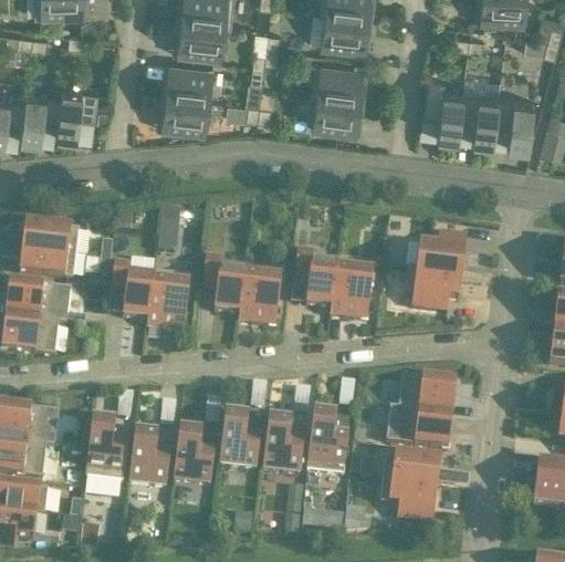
[(33,0),(34,13),(90,12),(89,0),(33,0)]
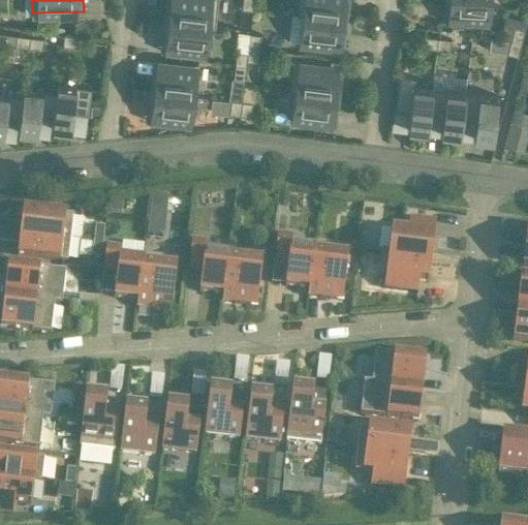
[(166,0),(164,16),(210,22),(215,23),(218,0),(166,0)]
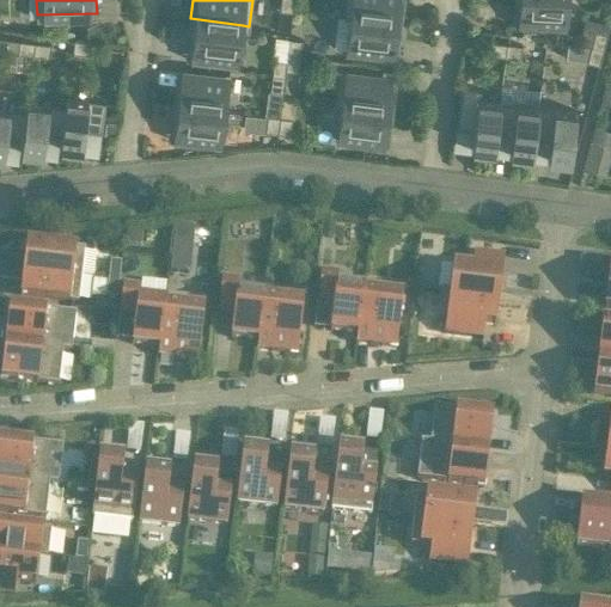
[(349,11),(403,18),(404,0),(344,0),(343,11),(349,12),(349,11)]
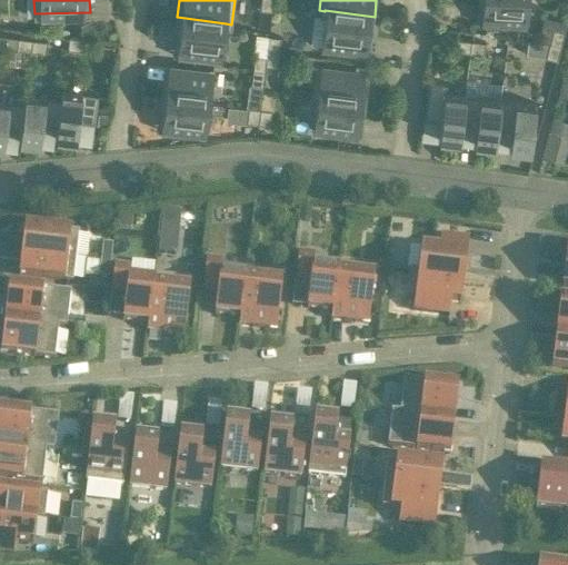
[(478,0),(478,18),(527,20),(527,0),(478,0)]
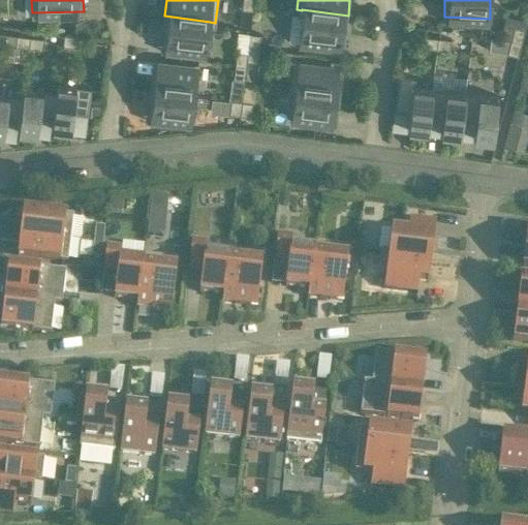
[(302,9),(302,10),(299,40),(344,45),(346,31),(348,16),(302,9)]
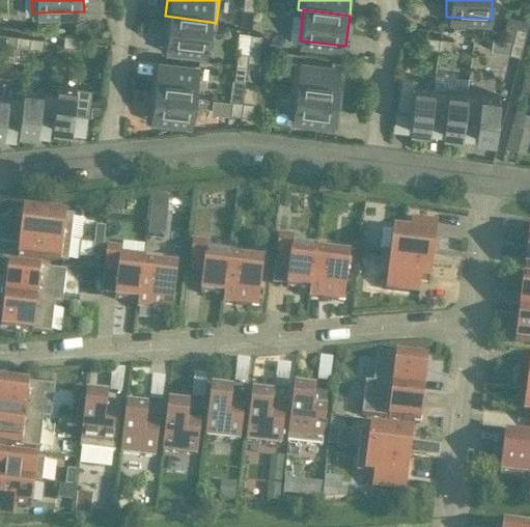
[(165,16),(161,47),(206,52),(211,22),(165,16)]
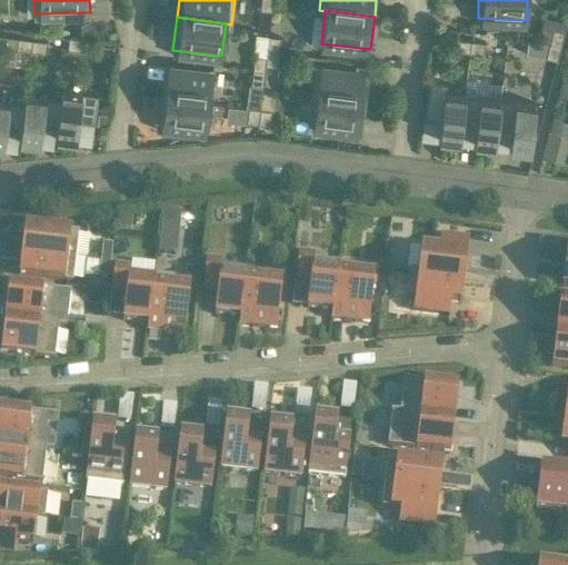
[(92,19),(71,19),(71,31),(92,31),(92,19)]
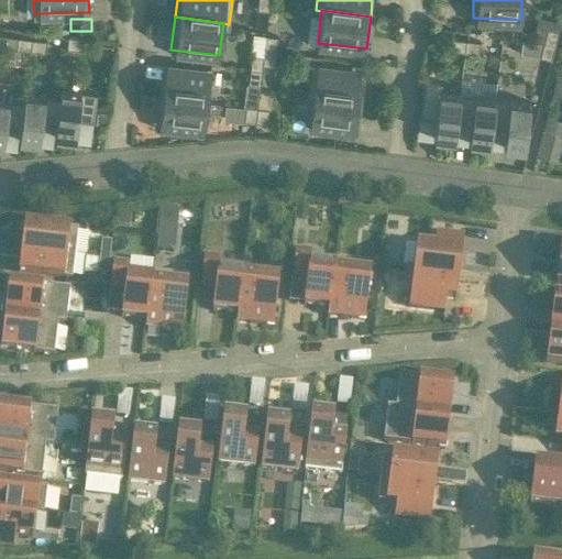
[(544,36),(555,40),(560,25),(548,22),(544,36)]
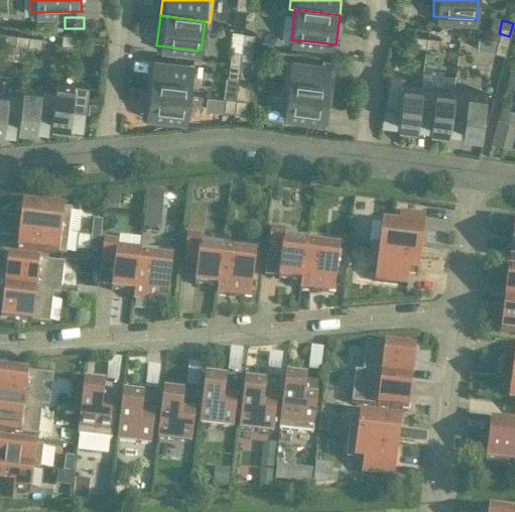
[(0,41),(9,42),(15,40),(16,29),(0,27),(0,41)]
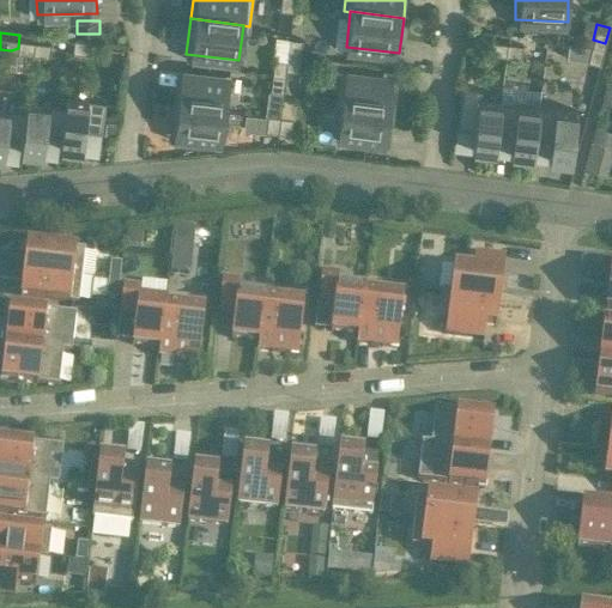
[(289,48),(301,50),(303,34),(290,32),(289,48)]
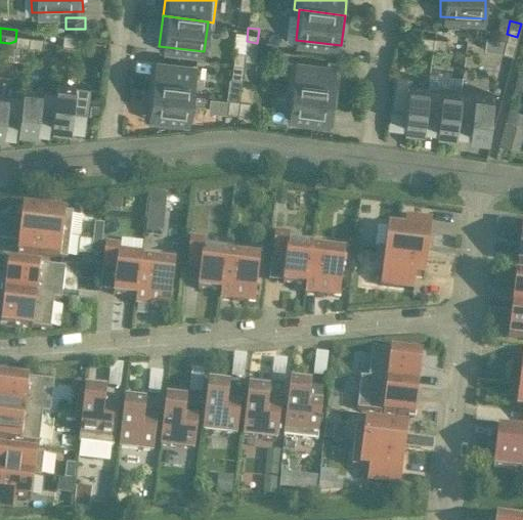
[(62,40),(77,42),(78,31),(66,29),(63,29),(62,40)]
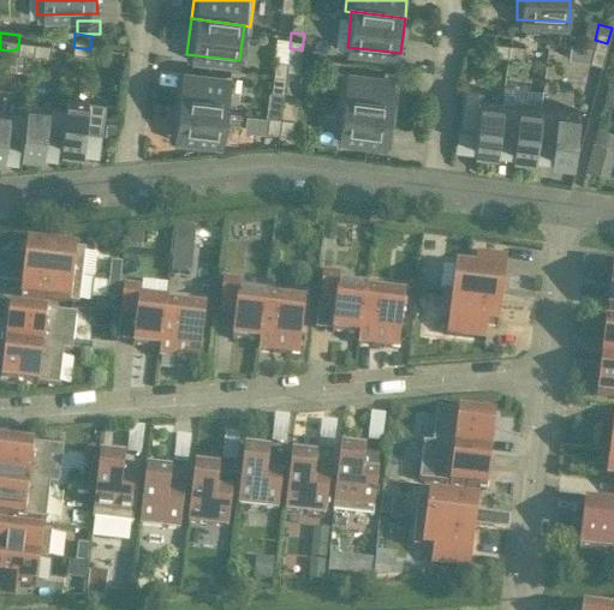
[(18,48),(34,49),(36,37),(19,35),(18,48)]
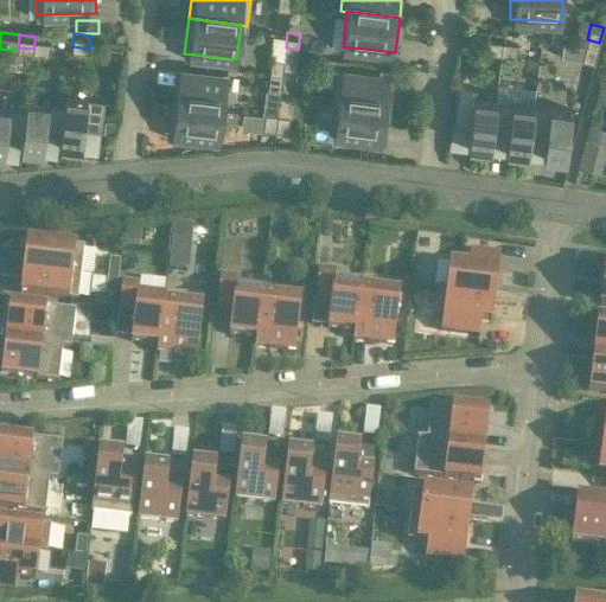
[(485,49),(502,50),(503,37),(488,36),(485,49)]
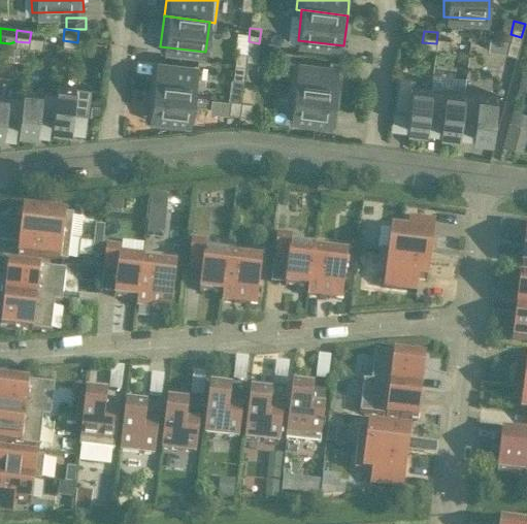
[(31,32),(29,42),(43,44),(44,33),(31,32)]
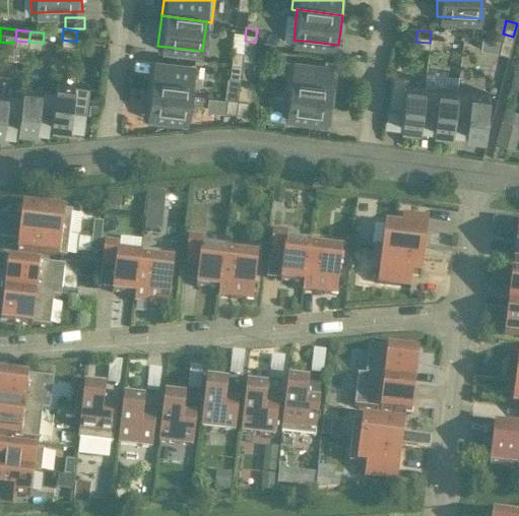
[(431,31),(430,43),(443,45),(444,34),(431,31)]
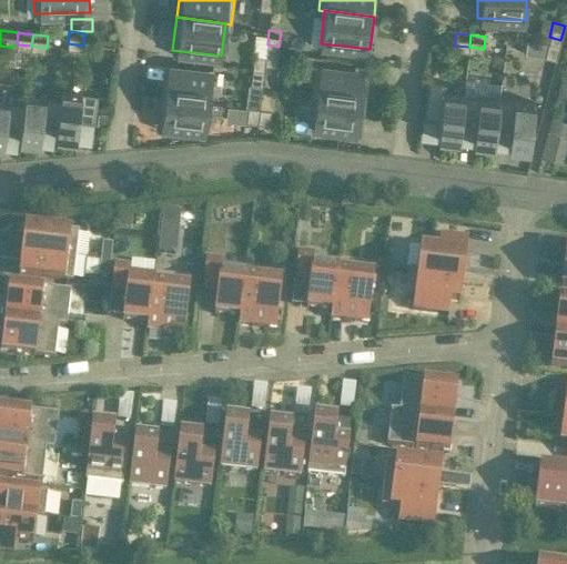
[(560,40),(549,37),(545,51),(557,54),(560,40)]
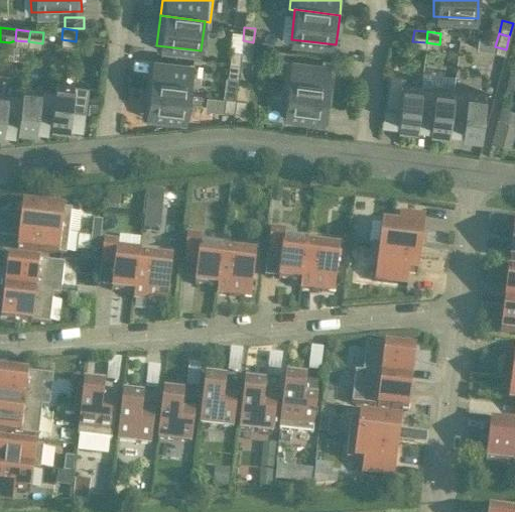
[(242,46),(241,54),(252,55),(253,42),(243,40),(242,46)]
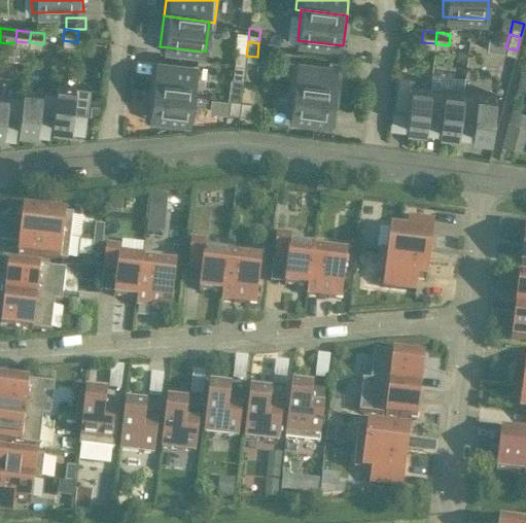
[(236,46),(235,60),(245,61),(246,56),(247,47),(236,46)]
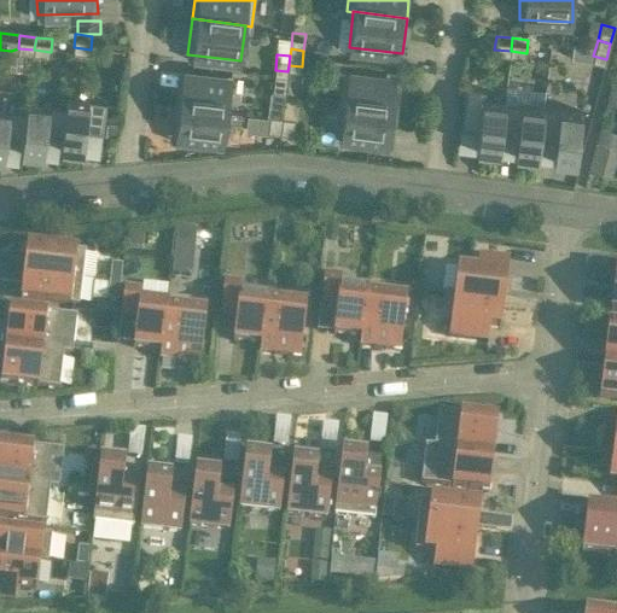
[(174,100),(228,106),(232,70),(179,64),(176,81),(174,100)]
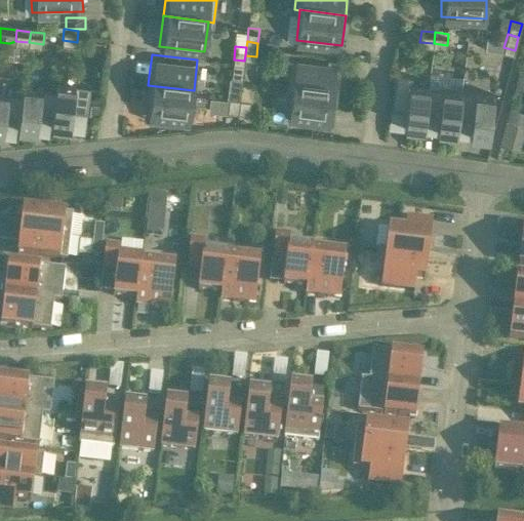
[(290,54),(286,85),(292,86),(292,85),(337,91),(341,61),(290,54)]
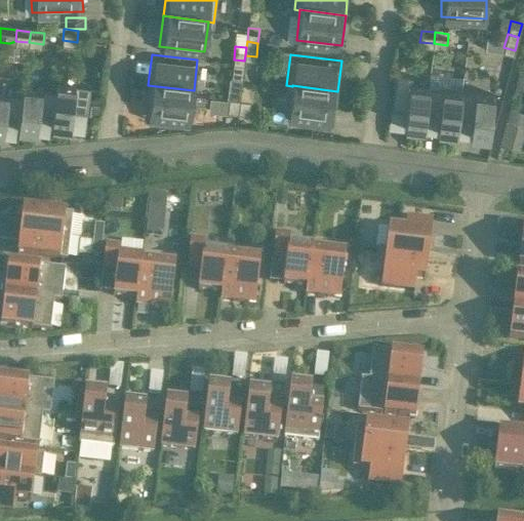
[(243,75),(244,61),(234,59),(232,73),(243,75)]
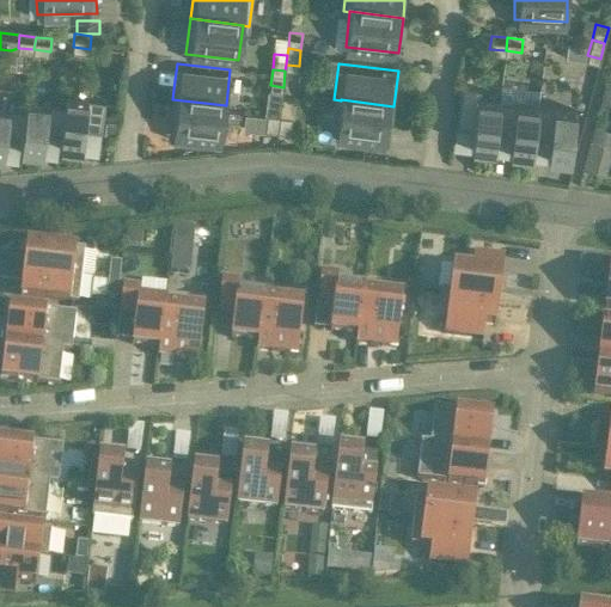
[(494,143),(496,126),(500,96),(480,92),(481,84),(462,81),(457,121),(474,123),(472,140),(494,143)]
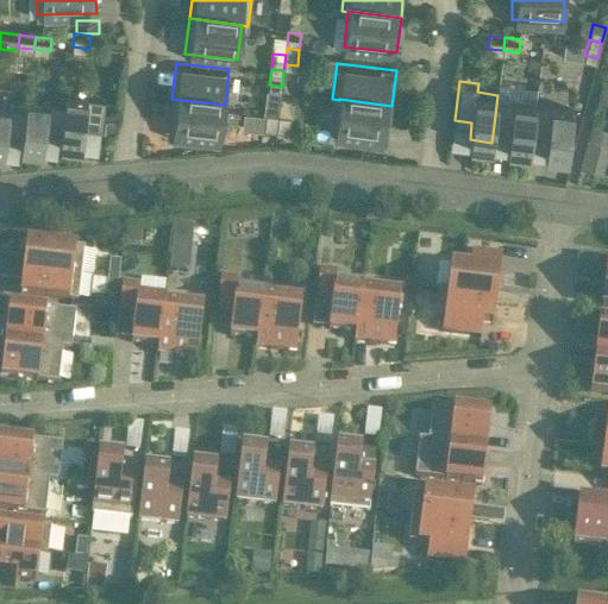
[(0,148),(4,148),(6,131),(22,133),(25,102),(26,94),(10,92),(11,85),(0,82),(0,148)]
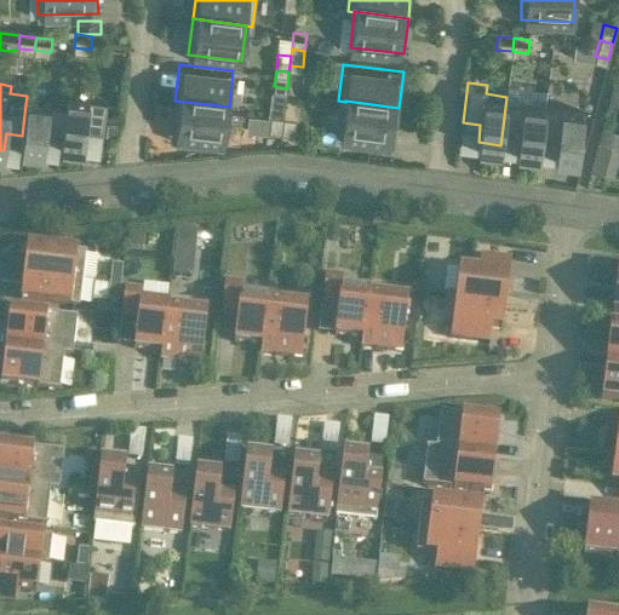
[(67,92),(66,101),(61,132),(61,141),(82,143),(85,126),(103,128),(108,97),(67,92)]
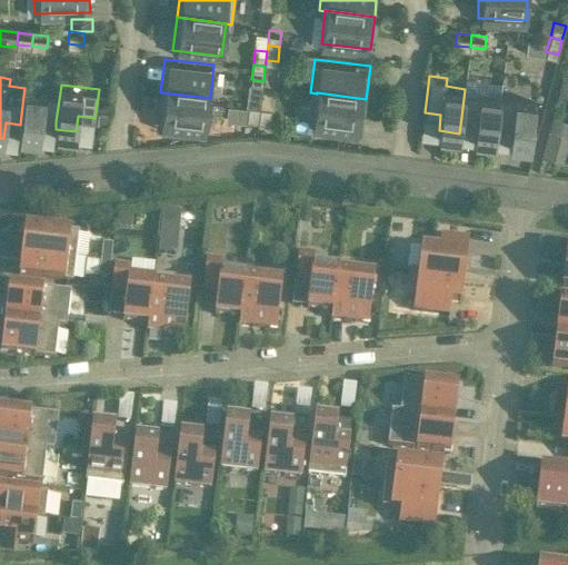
[(23,96),(20,125),(19,132),(40,135),(42,119),(56,121),(60,92),(25,88),(23,96)]
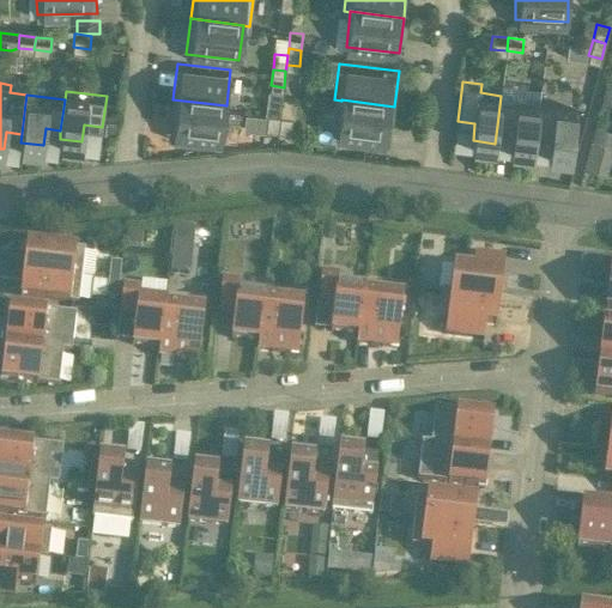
[(533,149),(535,132),(534,131),(539,101),(501,96),(497,126),(513,128),(510,145),(533,149)]
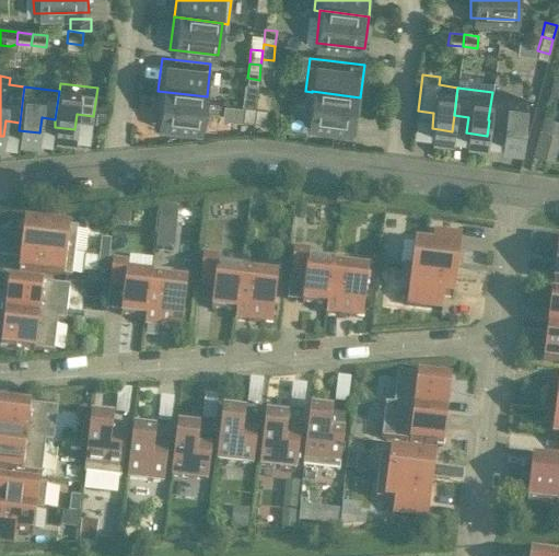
[(207,96),(158,91),(154,123),(202,129),(207,96)]
